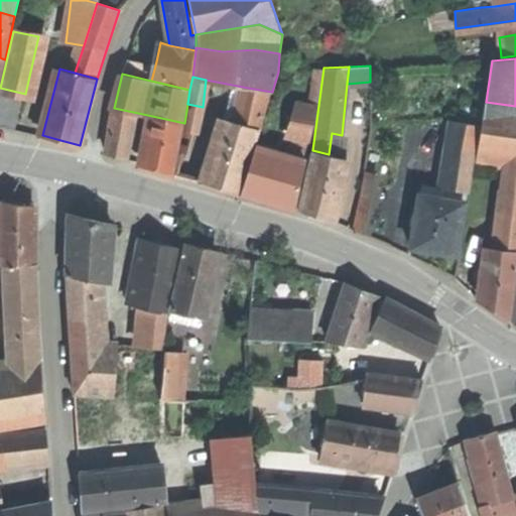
[(0,125),(17,130),(25,94),(0,88),(0,90),(0,125)]
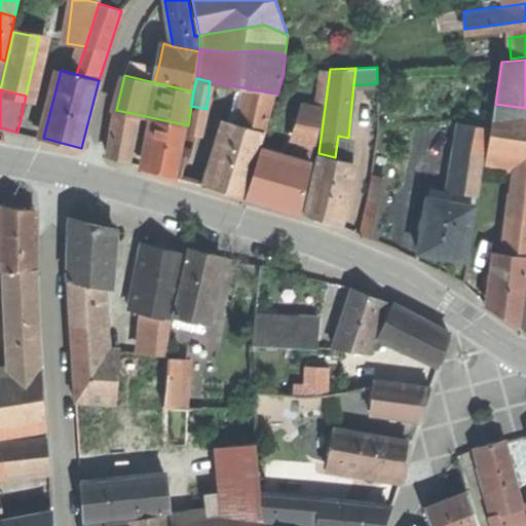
[(265,133),(277,94),(253,89),(243,125),(262,132),(265,133)]
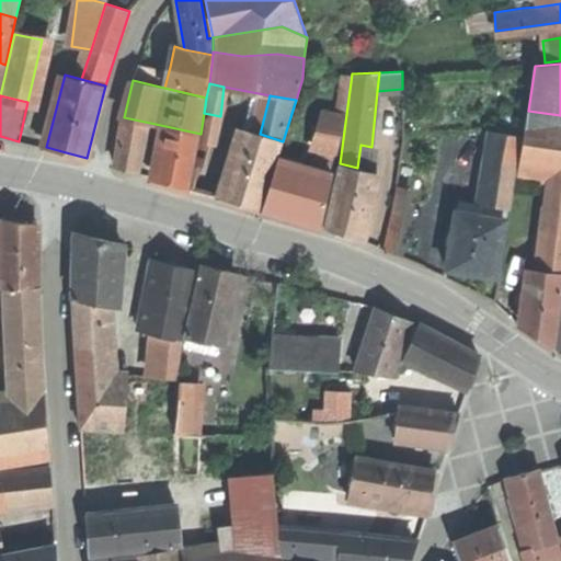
[(519,168),(558,174),(560,174),(560,115),(528,111),(519,168)]
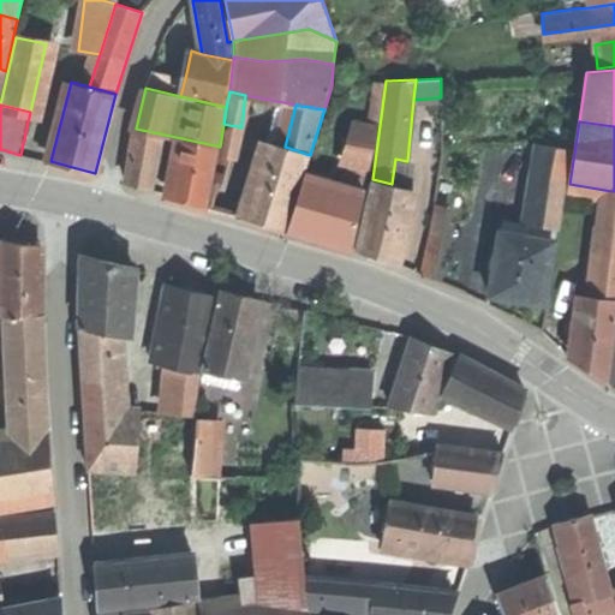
[(227,162),(242,127),(224,124),(220,147),(219,160),(227,162)]
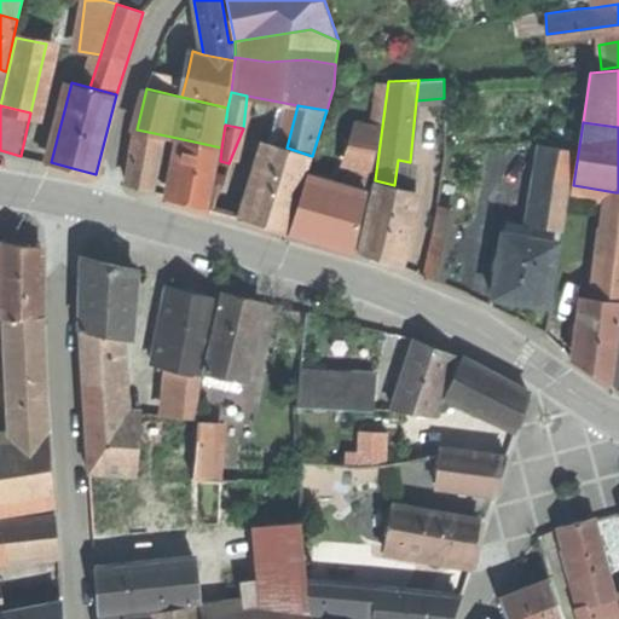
[(149,189),(160,134),(137,129),(127,183),(149,189)]
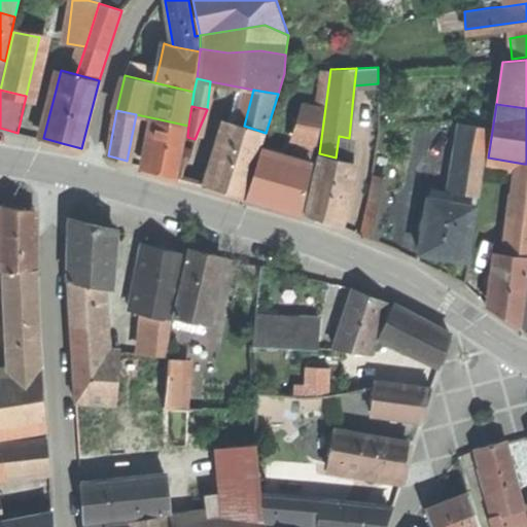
[(304,116),(294,141),(317,146),(322,116),(304,116)]
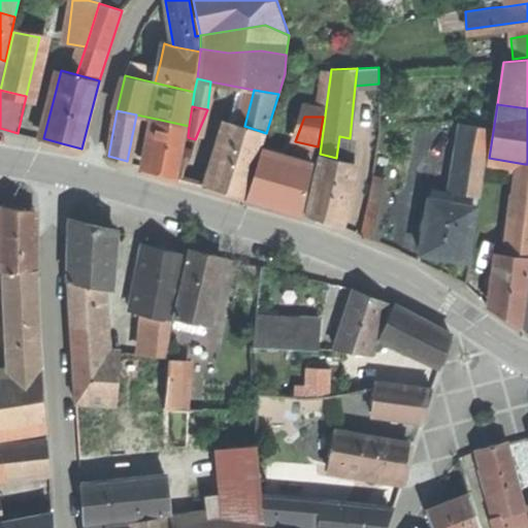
[(179,177),(188,137),(189,126),(156,119),(146,167),(162,172),(179,177)]
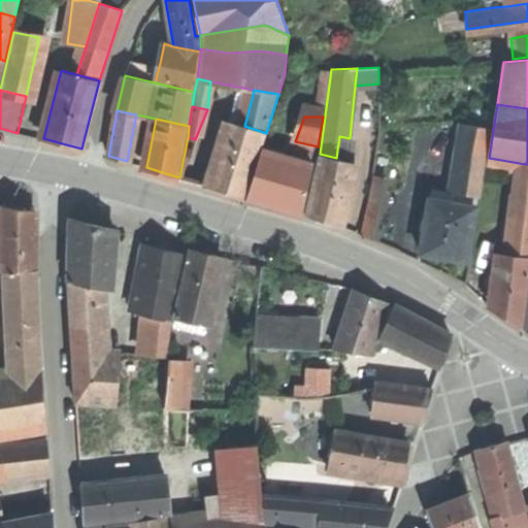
[(244,196),(263,132),(244,126),(228,122),(209,186),(226,191),(244,196)]
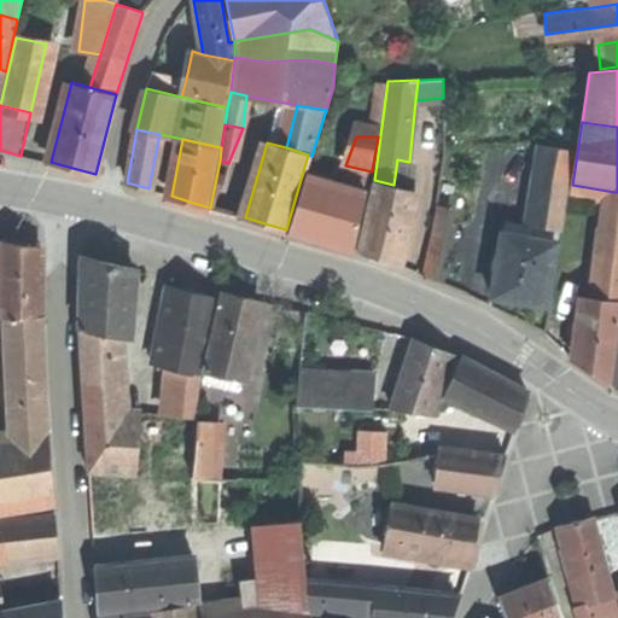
[(544,145),(534,225),(558,228),(561,228),(572,149),(544,145)]
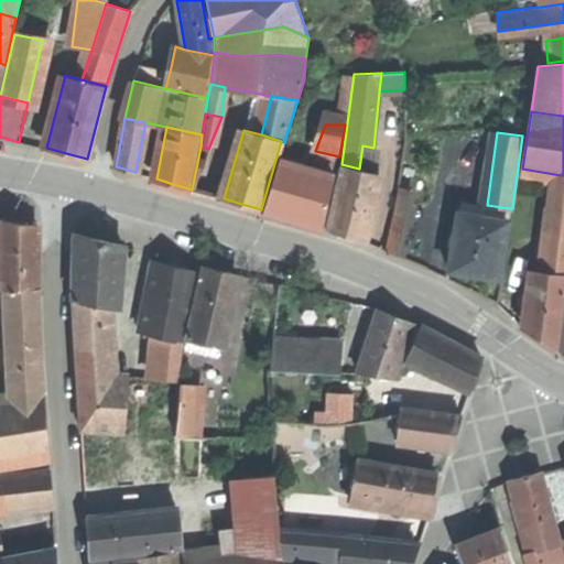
[(315,151),(310,167),(336,174),(339,156),(315,151)]
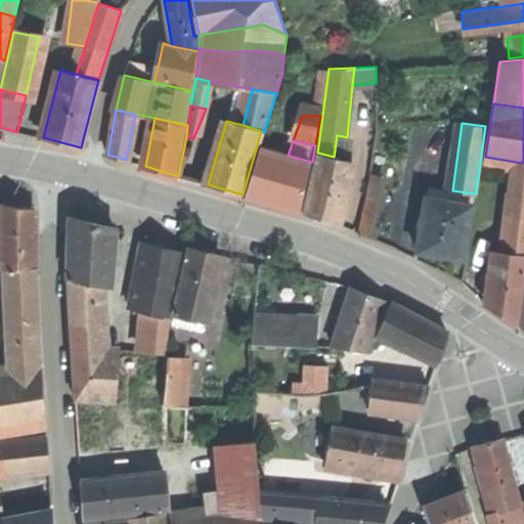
[(288,156),(260,147),(247,197),(271,204),(299,211),(312,162),(288,156)]
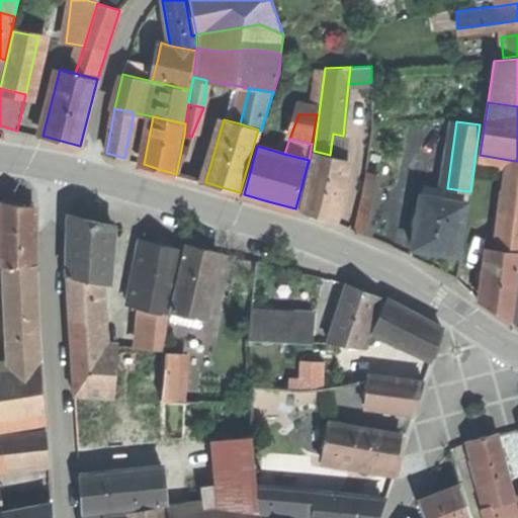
[(314,151),(299,210),(315,214),(333,219),(348,159),(330,155),(314,151)]
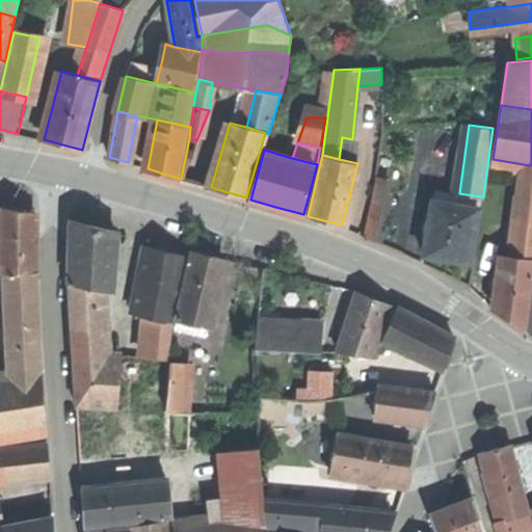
[(523,196),(515,256),(531,258),(531,165),(529,165),(523,196)]
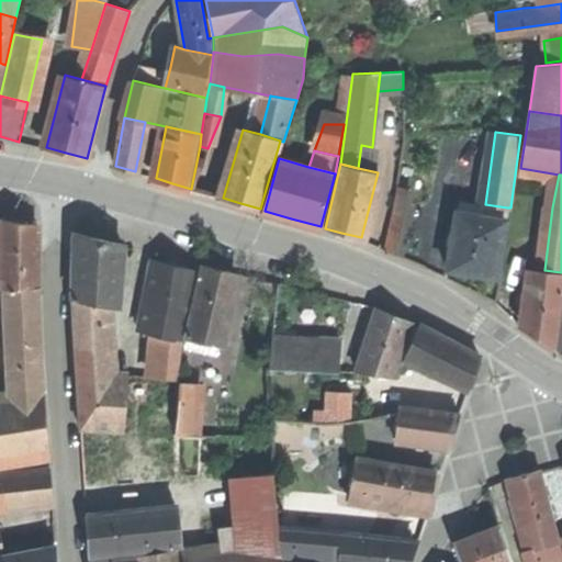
[(385,248),(402,256),(414,188),(396,186),(385,248)]
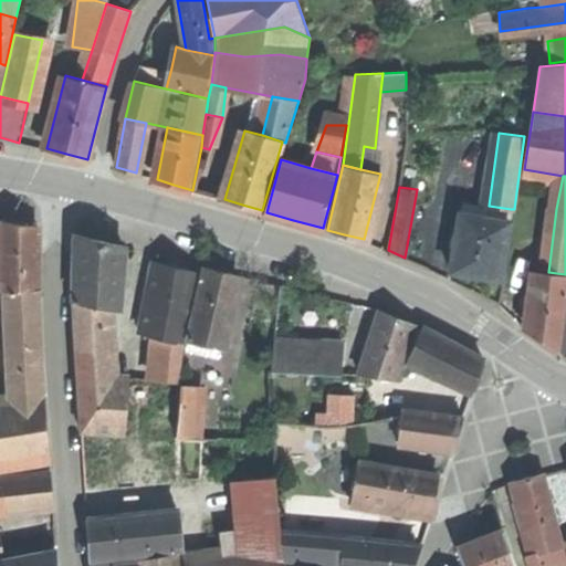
[(474,275),(501,280),(510,221),(486,218),(489,206),(468,202),(465,215),(459,215),(451,272),(474,275)]
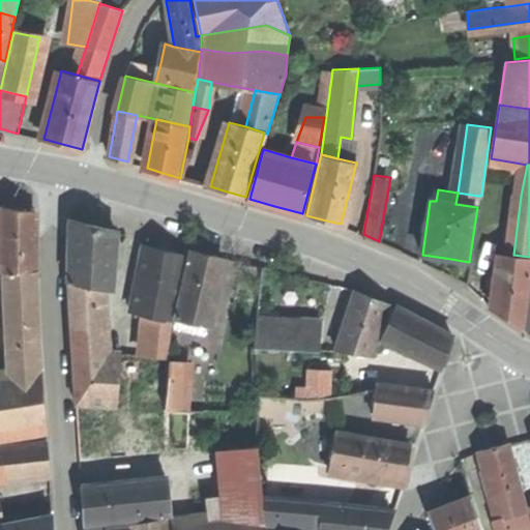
[(478,196),(458,193),(455,204),(477,207),(478,196)]
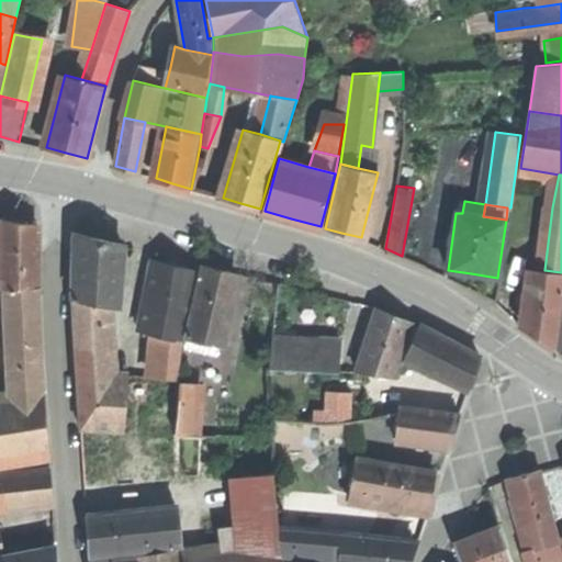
[(2,289),(10,289),(42,288),(40,224),(19,221),(1,217),(2,289)]
